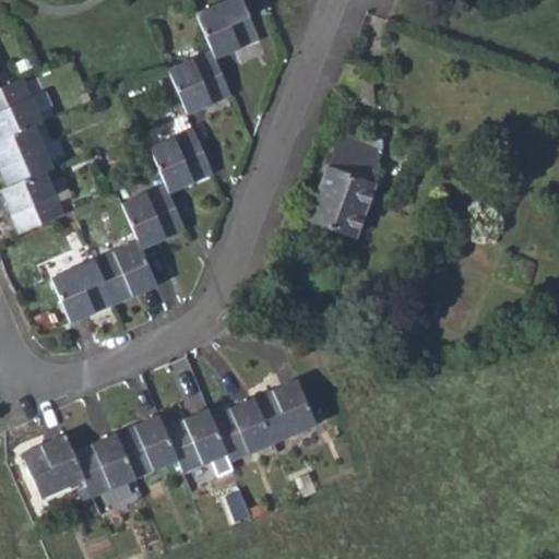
[(210,50),(167,70),(186,114),(229,95),(214,59),(258,39),(240,0),(224,0),(194,14),(210,50)]
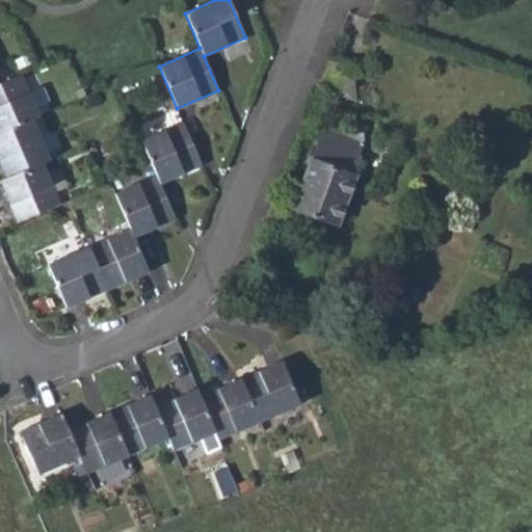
[(0,164),(5,178),(0,180),(0,183),(16,222),(60,204),(43,163),(49,159),(32,118),(38,115),(21,73),(0,81),(0,164)]
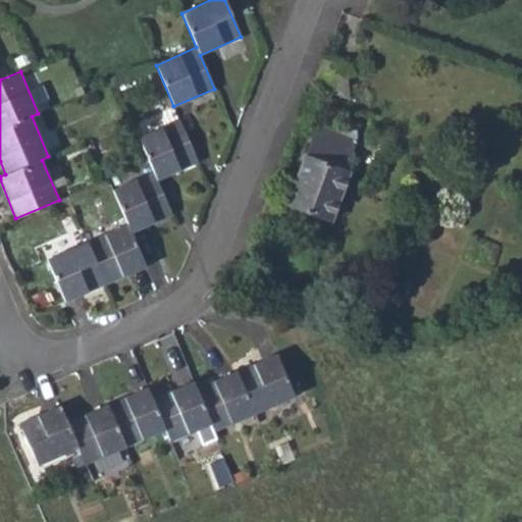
[(317,124),(286,204),(330,220),(349,172),(347,171),(354,153),(352,152),(358,138),(354,119),(347,117),(341,133),(317,124)]
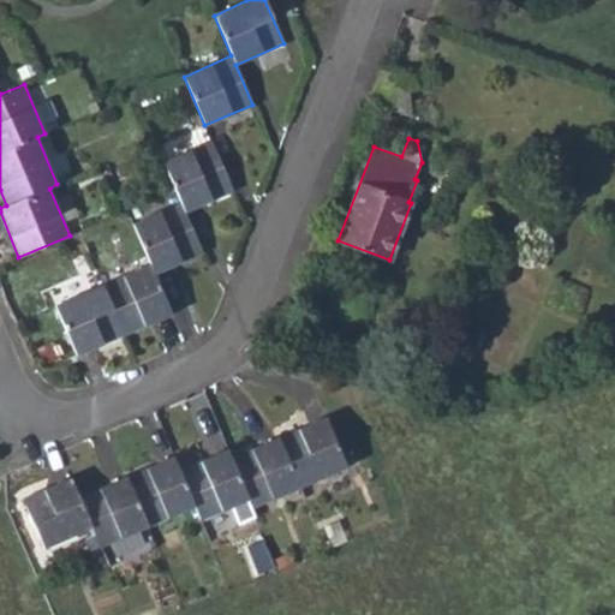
[(132,224),(149,264),(54,306),(76,354),(171,314),(154,274),(203,254),(185,212),(232,191),(212,142),(163,162),(179,202),(132,224)]
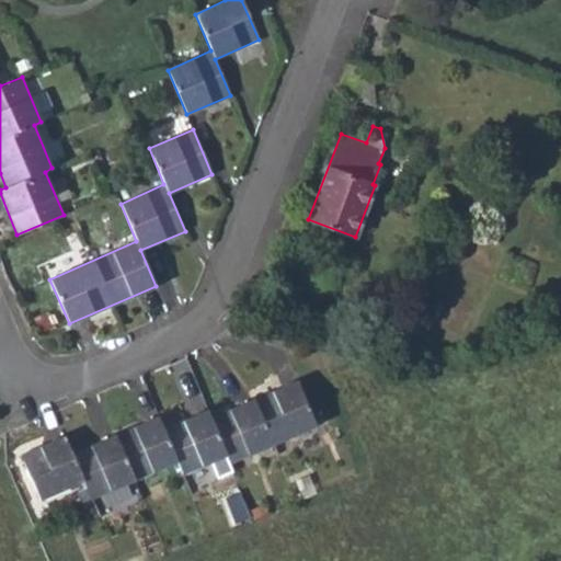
[(65,437),(21,455),(39,500),(83,480),(91,497),(176,462),(183,476),(226,458),(229,462),(316,426),(296,381),(209,418),(207,411),(164,428),(159,418),(72,454),(65,437)]
